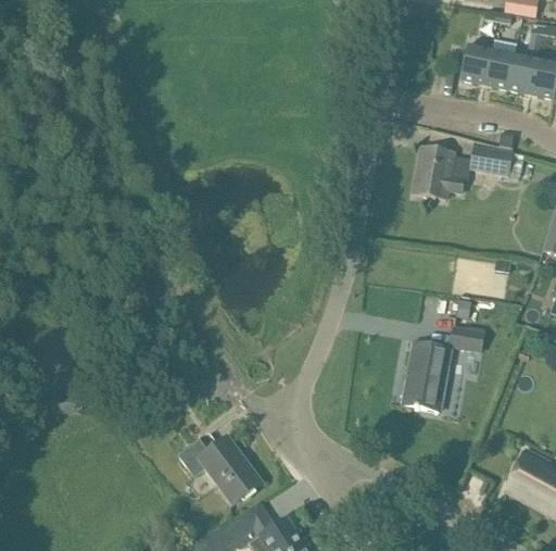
[(506,0),(505,11),(535,15),(538,0),(506,0)]
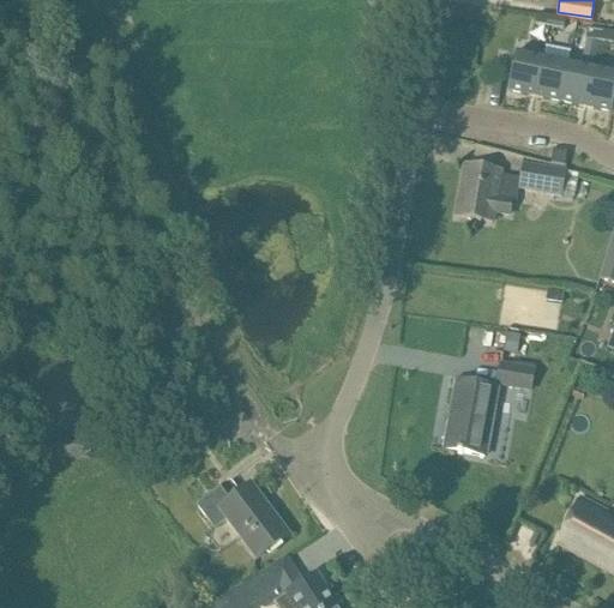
[(537,10),(535,19),(549,22),(551,12),(537,10)]
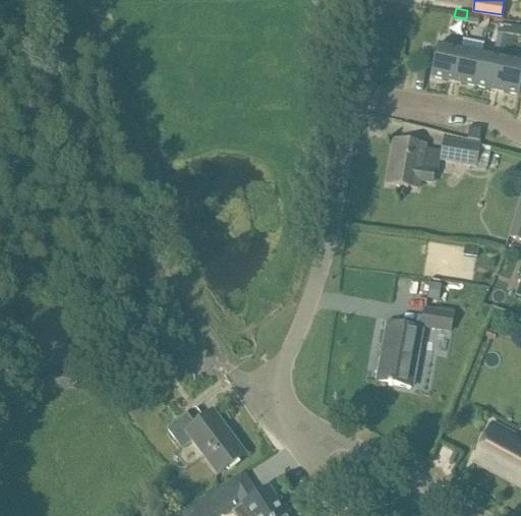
[(467,10),(466,18),(477,20),(478,12),(467,10)]
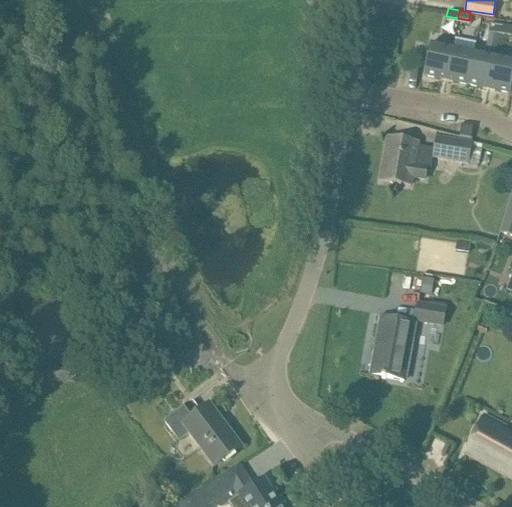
[(490,21),(489,29),(500,31),(501,23),(490,21)]
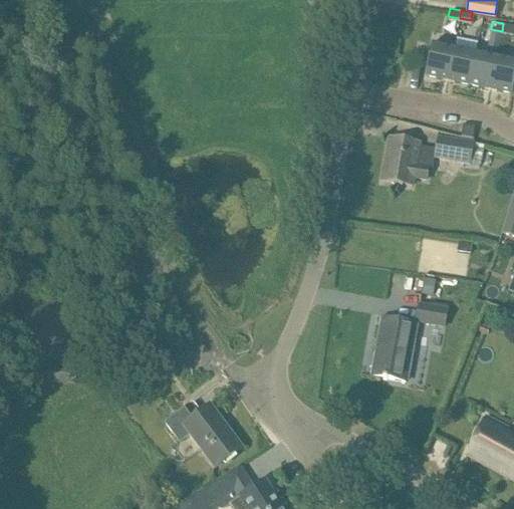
[(513,24),(503,23),(502,31),(513,32),(513,29),(513,24)]
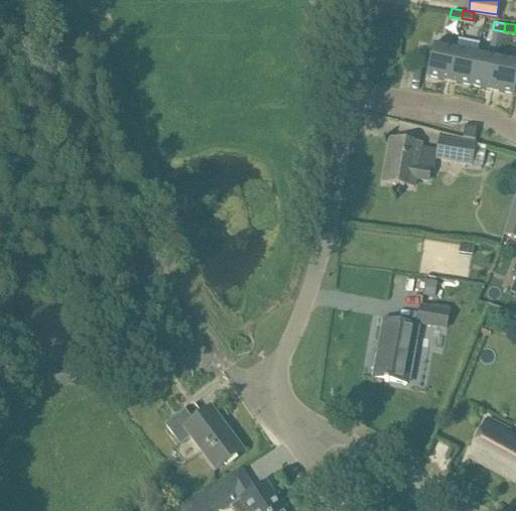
[(434,39),(427,73),(449,78),(456,44),(434,39)]
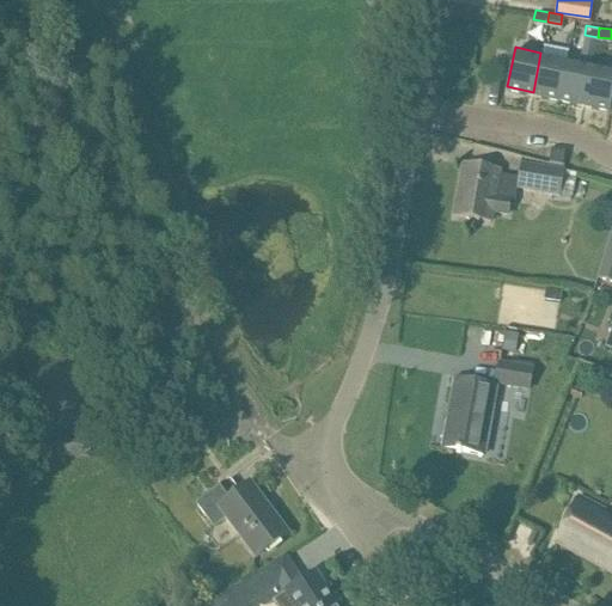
[(567,57),(540,53),(533,92),(558,97),(567,57)]
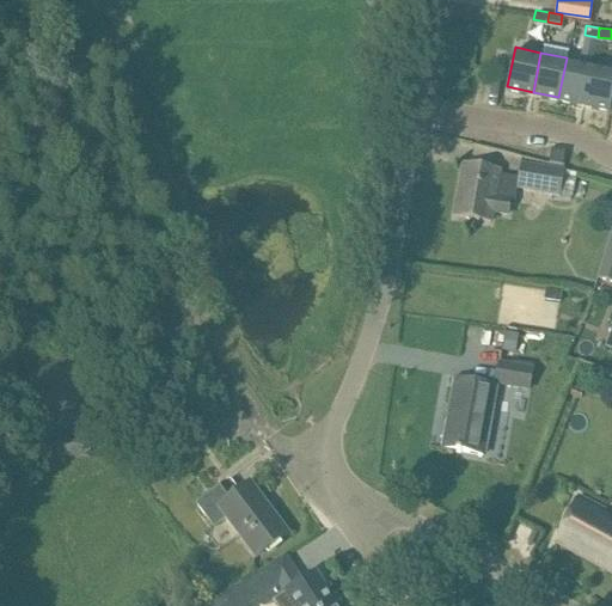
[(593,63),(567,57),(558,97),(585,103),(593,63)]
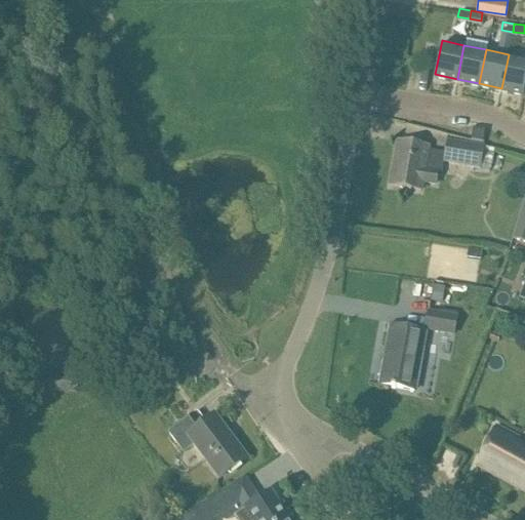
[(524,84),(524,56),(509,54),(501,88),(523,92),(524,84)]
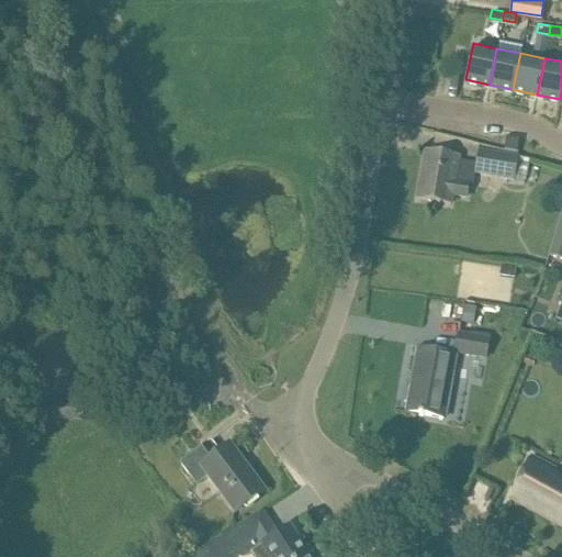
[(506,133),(504,146),(517,148),(519,135),(506,133)]
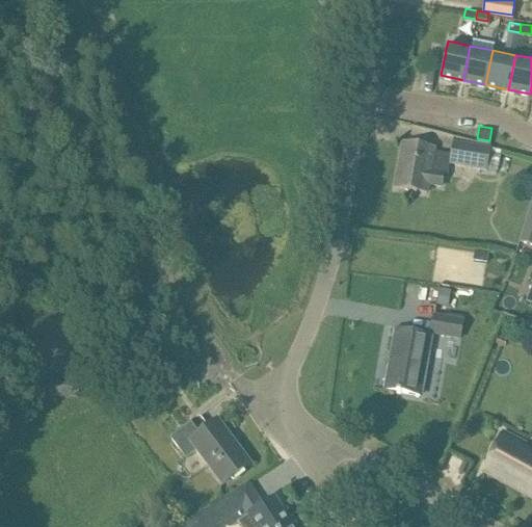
[(433,145),(403,139),(396,184),(426,189),(427,180),(441,182),(443,172),(447,172),(451,152),(432,149),(433,145)]
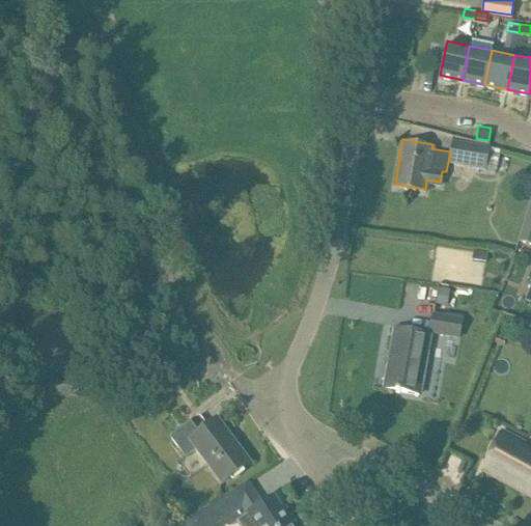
[(485,165),(497,167),(500,147),(488,145),(468,142),(452,139),(449,160),(475,164),(485,166),(485,165)]
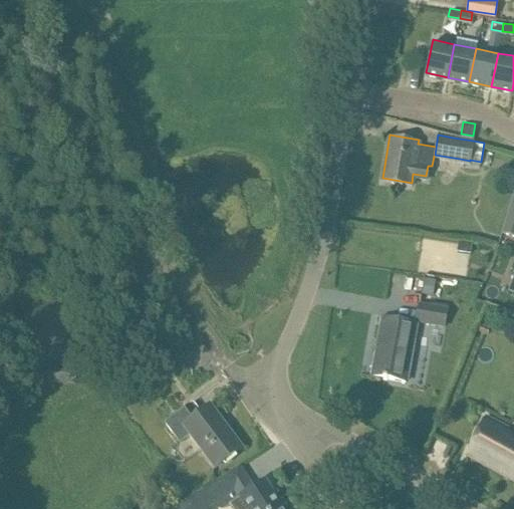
[(513,195),(512,195),(500,230),(513,234),(513,195)]
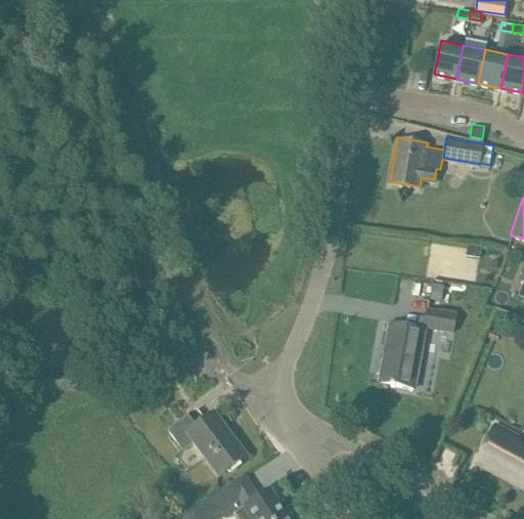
[(467,244),(466,254),(480,256),(482,246),(467,244)]
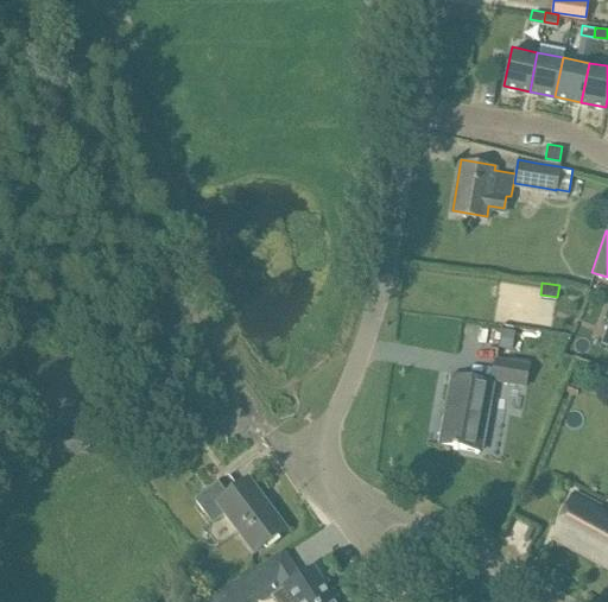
[(502,325),(499,344),(512,347),(515,328),(502,325)]
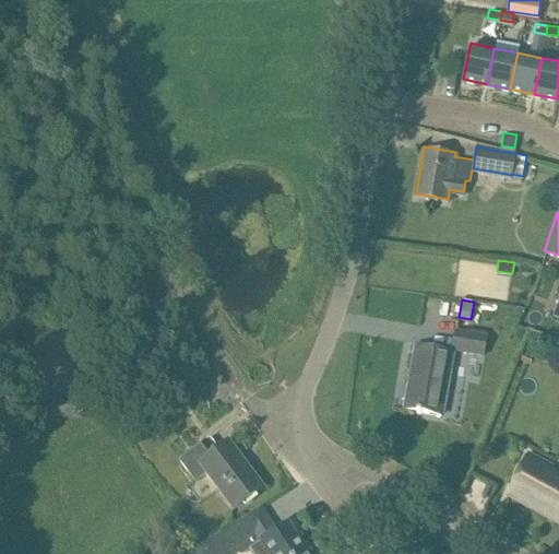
[(487,332),(455,328),(451,349),(484,353),(487,332)]
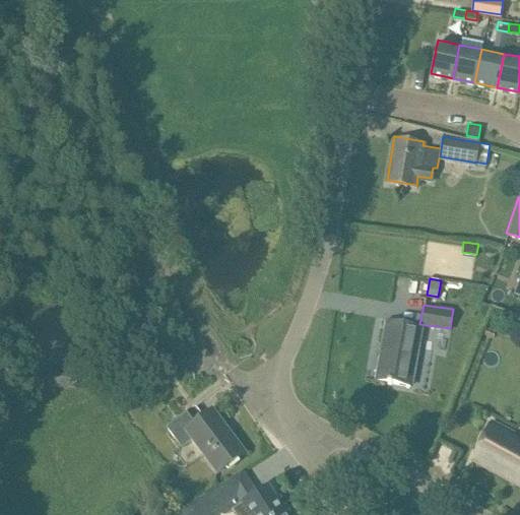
[(407,323),(387,319),(377,377),(410,383),(420,325),(407,323)]
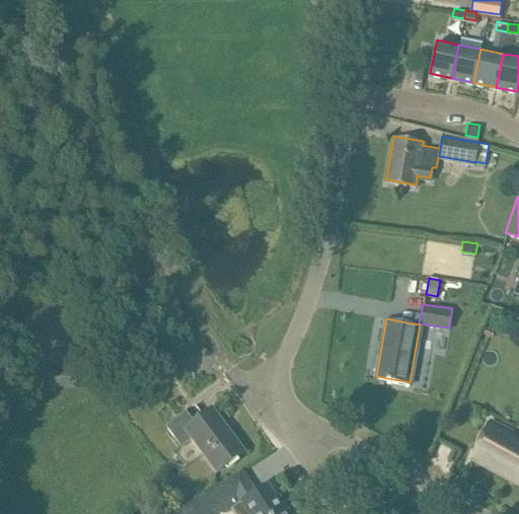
[(243,449),(212,407),(196,419),(188,408),(165,425),(179,444),(192,435),(217,469),(243,449)]
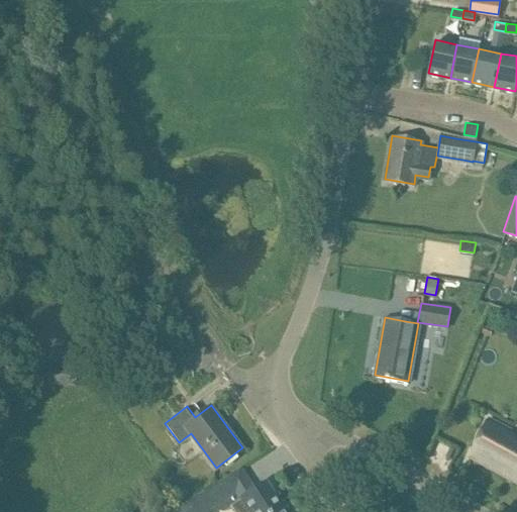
[(509,426),(487,417),(472,454),(516,479),(516,436),(507,431),(509,426)]
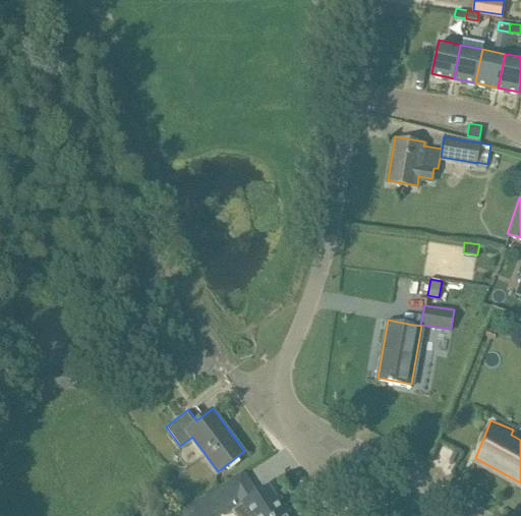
[(243,469),(220,484),(230,500),(228,501),(235,511),(237,515),(288,515),(268,484),(257,491),(243,469)]
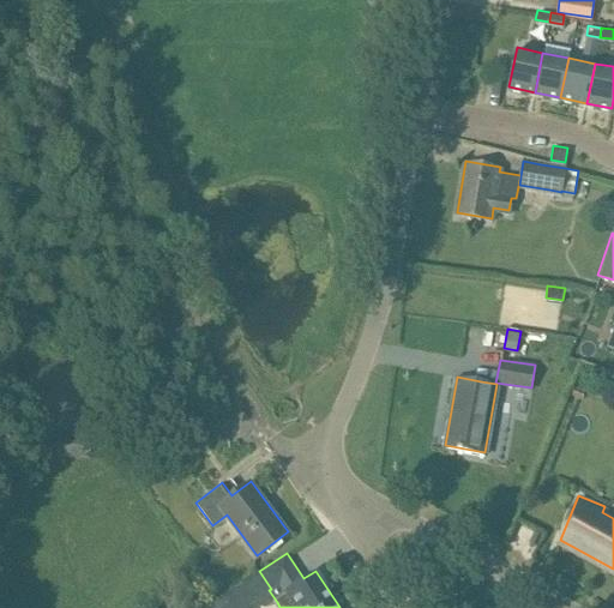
[(259,570),(211,601),(215,607),(240,607),(271,589),(259,571),(259,570)]
